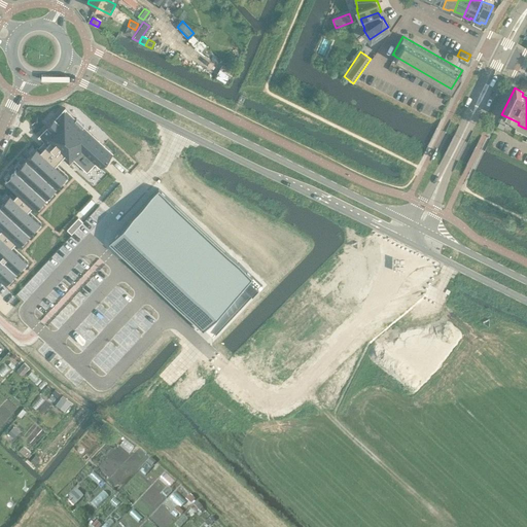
[(0,277),(5,282),(6,281),(9,283),(13,278),(11,276),(21,266),(24,268),(28,262),(26,260),(27,259),(11,245),(14,241),(19,244),(20,243),(22,245),(27,240),(25,238),(34,227),(37,230),(41,224),(39,222),(40,221),(28,209),(32,205),(35,208),(36,207),(38,209),(43,205),(40,202),(46,197),(48,199),(54,194),(50,191),(61,181),(63,183),(68,178),(65,176),(67,175),(55,164),(62,156),(69,164),(74,159),(86,170),(95,162),(100,167),(112,153),(81,124),(77,119),(77,120),(64,108),(55,117),(55,116),(47,125),(47,126),(47,127),(38,135),(44,140),(37,147),(37,146),(35,148),(33,145),(28,150),(31,152),(21,163),(19,161),(13,166),(16,169),(10,174),(8,172),(3,177),(6,179),(5,180),(18,192),(13,197),(10,194),(9,195),(6,191),(1,197),(4,200),(0,203),(0,226),(1,227),(0,229),(0,277)]
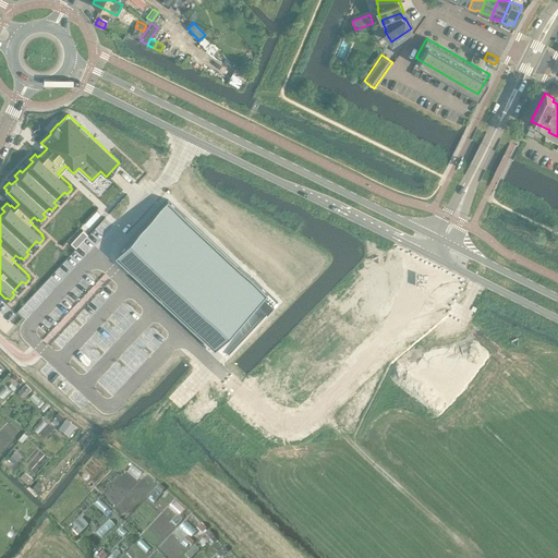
[(146,254),(135,266),(140,271),(140,270),(218,344),(225,336),(226,336),(256,303),(266,312),(267,313),(273,306),(263,296),(267,292),(167,199),(155,211),(155,213),(156,213),(162,219),(136,246),(146,254)]
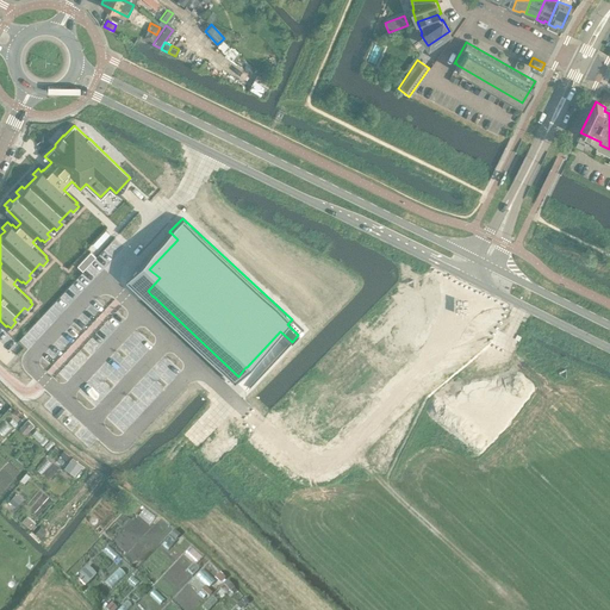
[(91,251),(78,266),(82,271),(95,256),(91,251)]
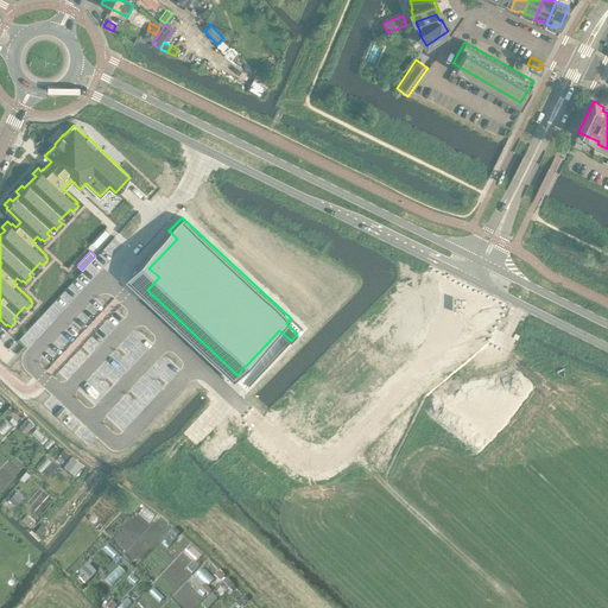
[(39,409),(56,426),(65,417),(49,400),(39,409)]
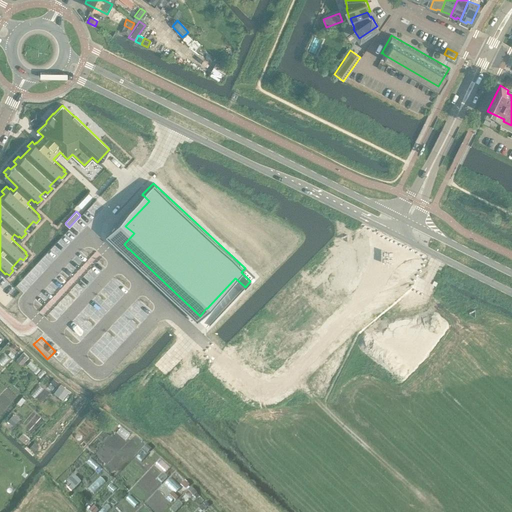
[(94,343),(90,347),(111,367),(119,358),(104,343),(99,348),(94,343)]
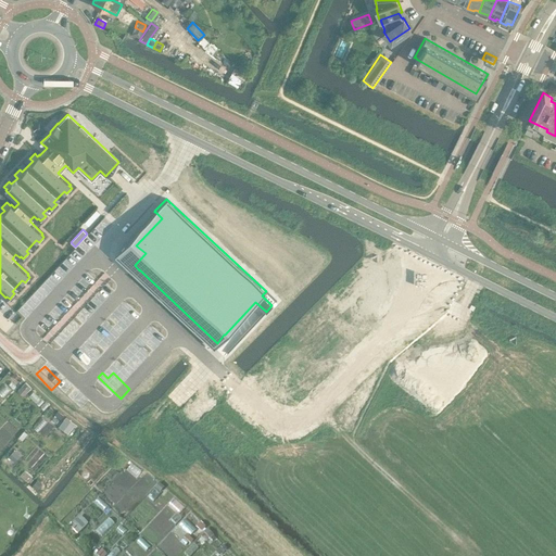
[(25,382),(16,391),(23,396),(30,388),(25,382)]
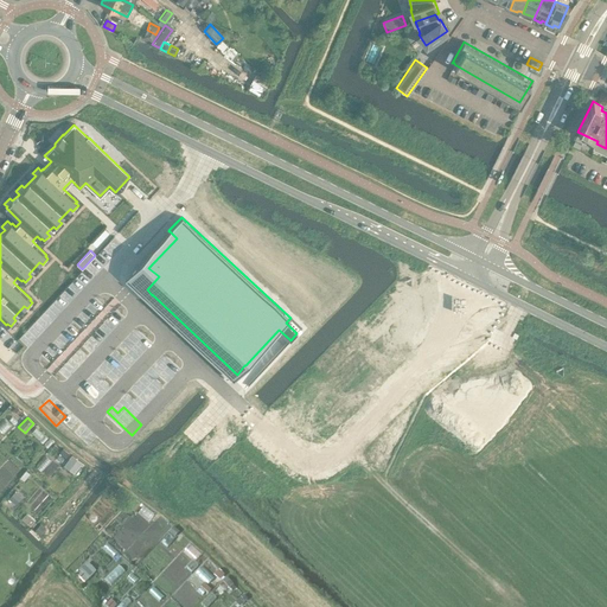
[(40,440),(45,436),(38,426),(33,429),(40,440)]
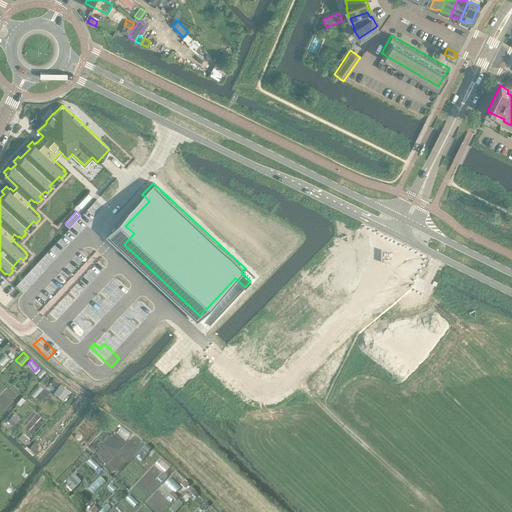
[(60,384),(55,390),(64,397),(67,393),(69,394),(70,392),(60,384)]
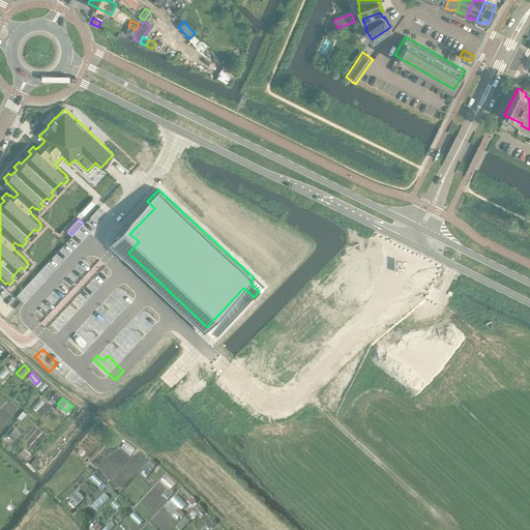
[(12,429),(7,435),(11,439),(18,433),(12,429)]
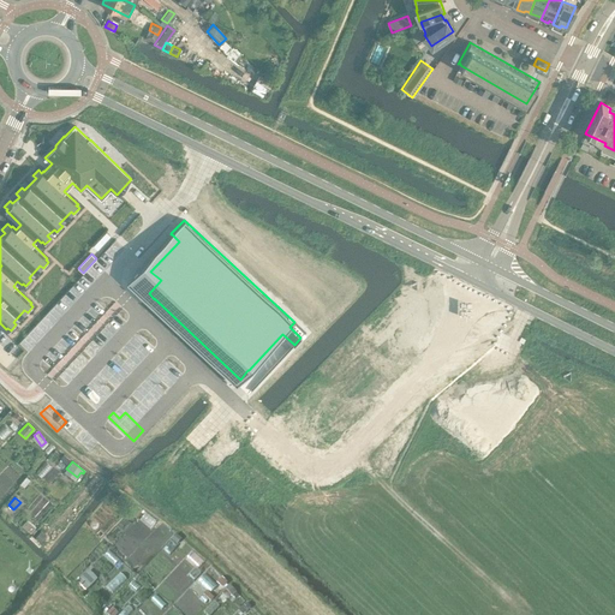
[(135,505),(130,513),(136,517),(141,508),(135,505)]
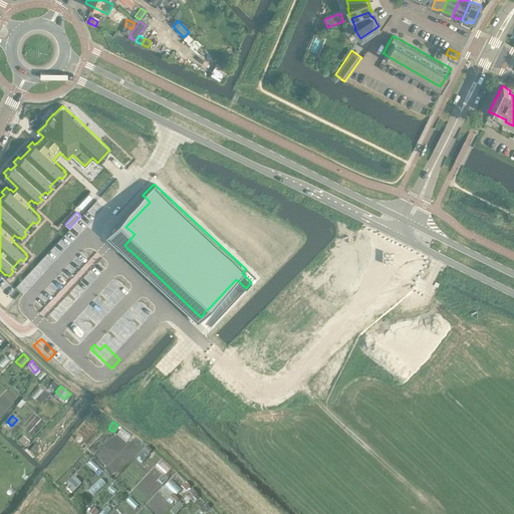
[(22,434),(18,439),(25,445),(29,440),(22,434)]
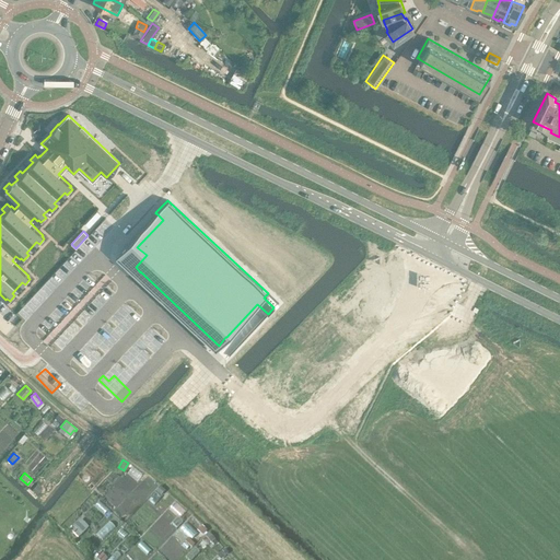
[(36,483),(32,490),(36,494),(42,488),(36,483)]
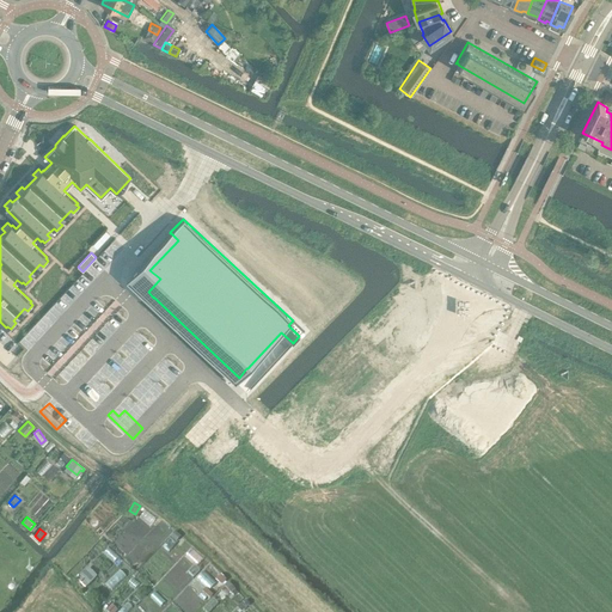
[(175,532),(170,538),(176,543),(181,537),(175,532)]
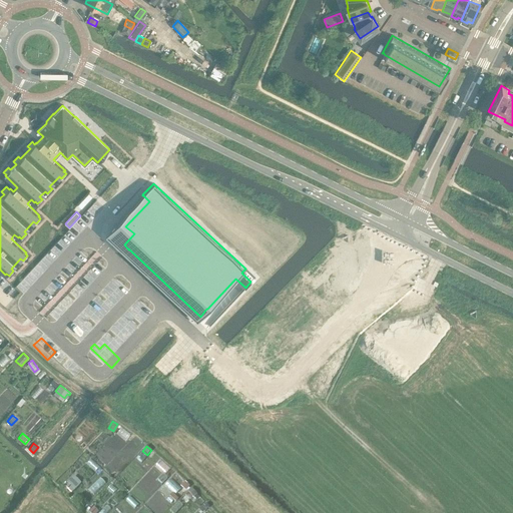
[(162,459),(156,466),(165,474),(171,467),(162,459)]
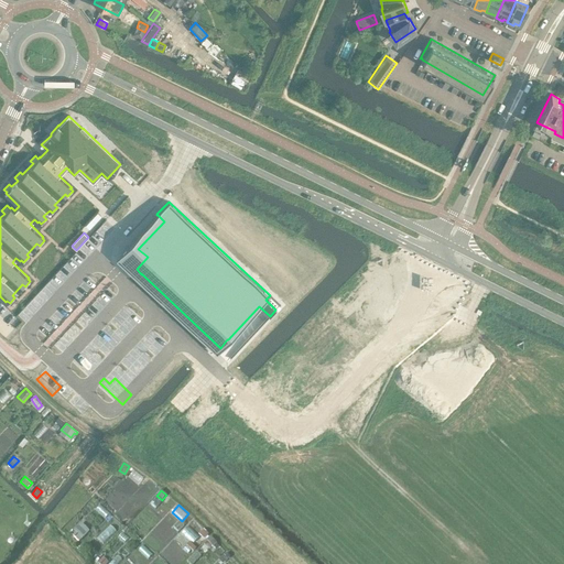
[(97,537),(102,543),(116,531),(110,524),(97,537)]
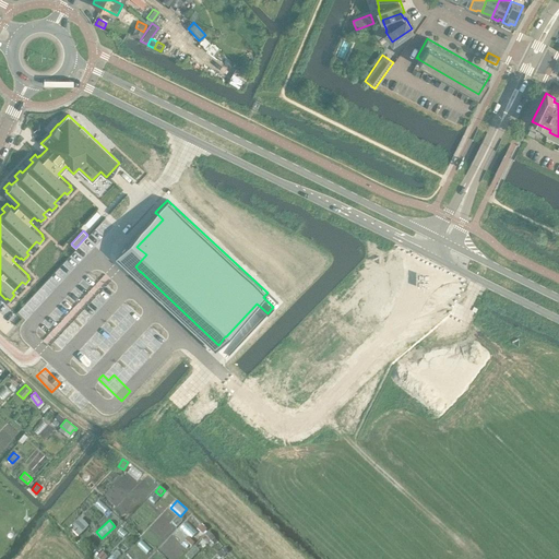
[(79,521),(70,530),(78,537),(86,528),(79,521)]
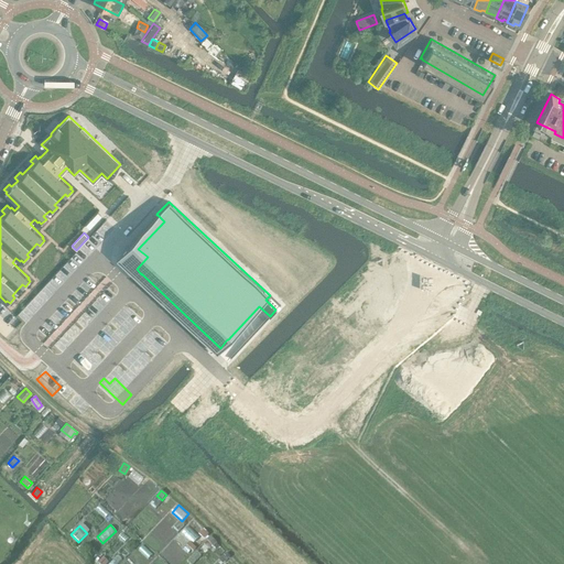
[(185,528),(182,537),(196,542),(199,533),(185,528)]
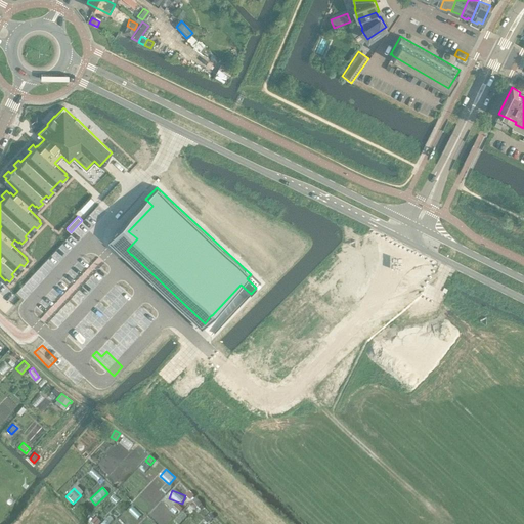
[(188,493),(184,497),(189,503),(193,497),(188,493)]
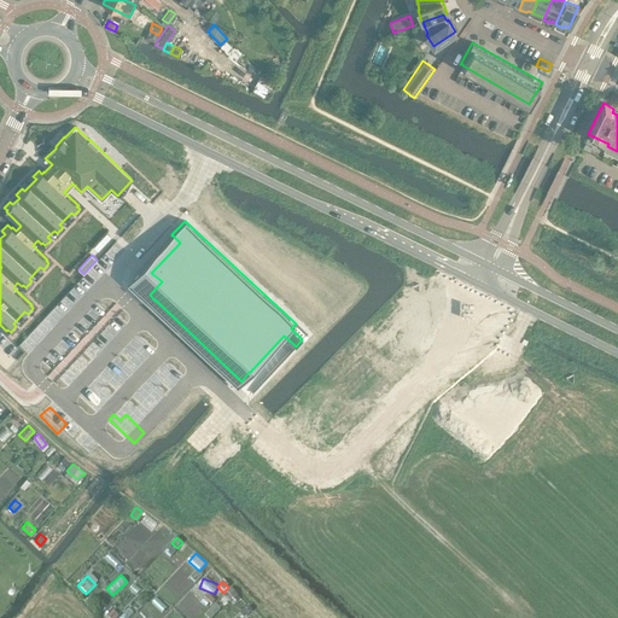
[(229,590),(226,594),(232,601),(237,598),(229,590)]
